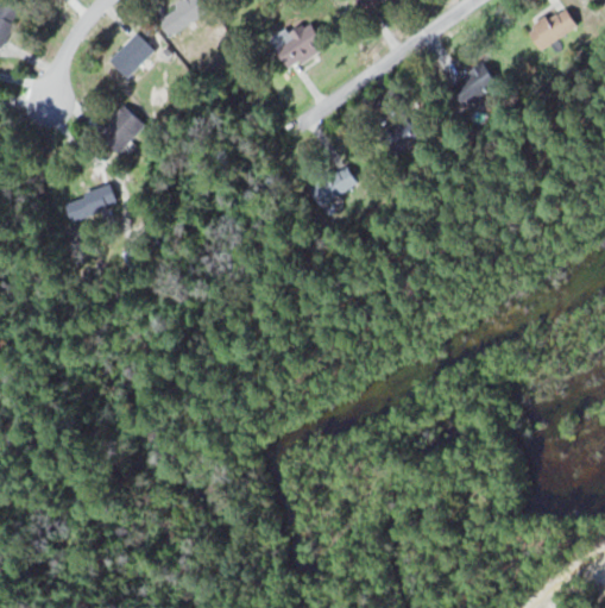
[(182,0),(159,22),(174,38),(206,8),(197,0),(182,0)]
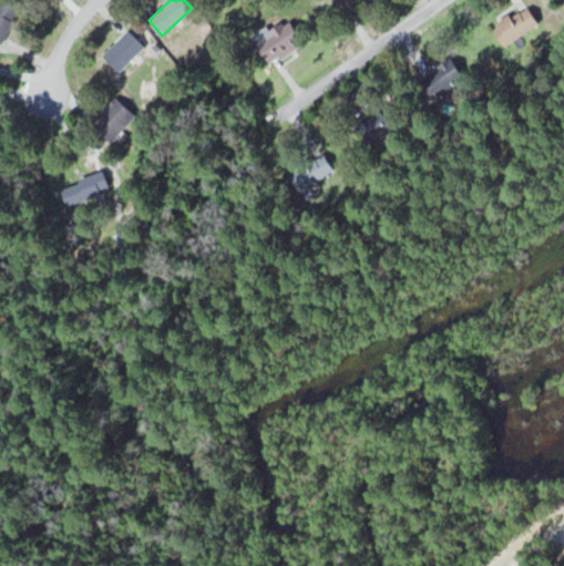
[(332,0),(340,11),(357,0),(332,0)]
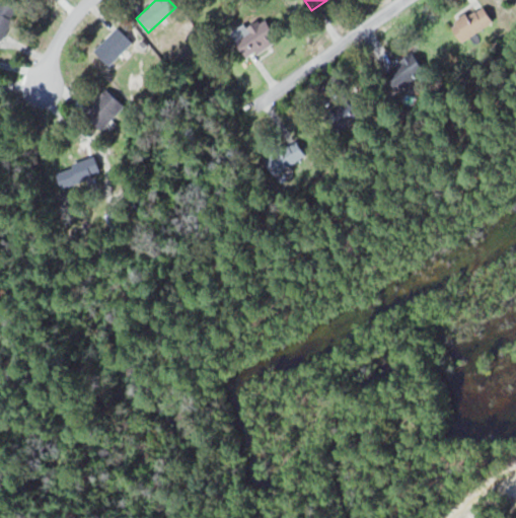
[(492,24),(485,9),(450,24),(458,41),(492,24)]
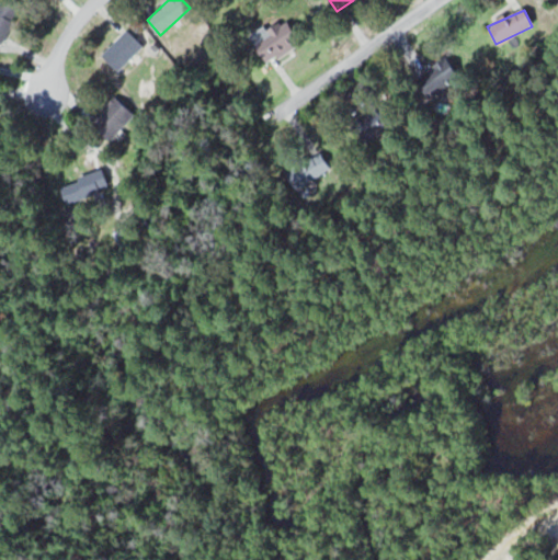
[(255,40),(263,61),(300,46),(292,25),(255,40)]
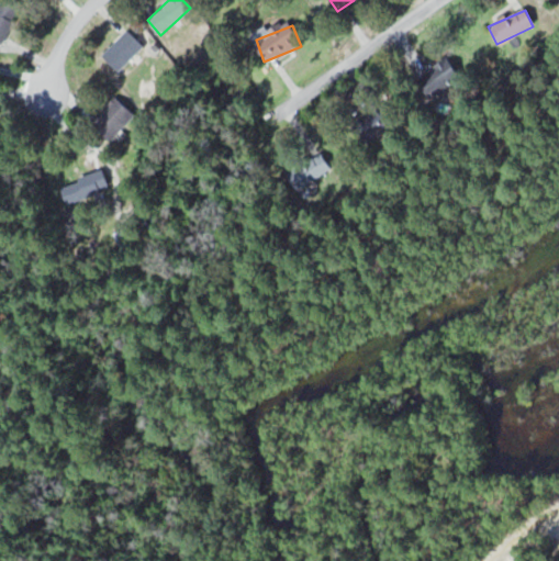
[(143,47),(126,30),(101,55),(118,71),(143,47)]
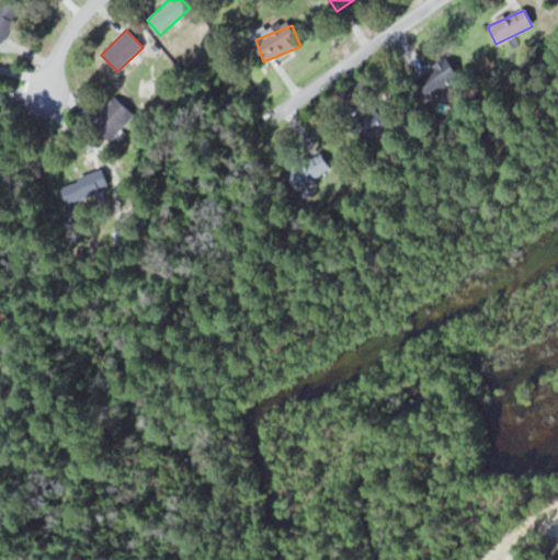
[(458,77),(444,57),(414,79),(429,99),(458,77)]
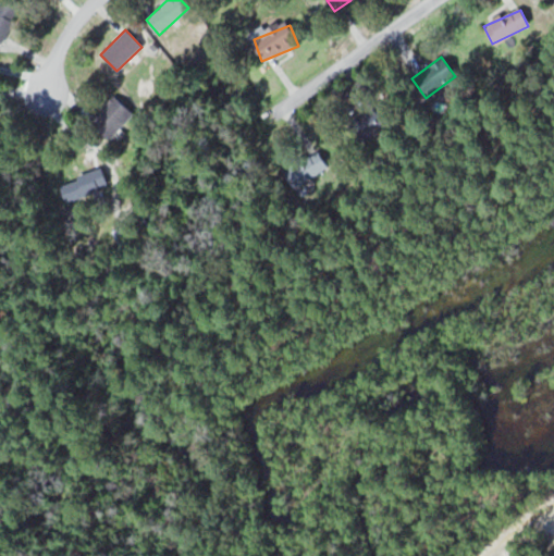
[(88,120),(109,139),(133,115),(113,95),(88,120)]
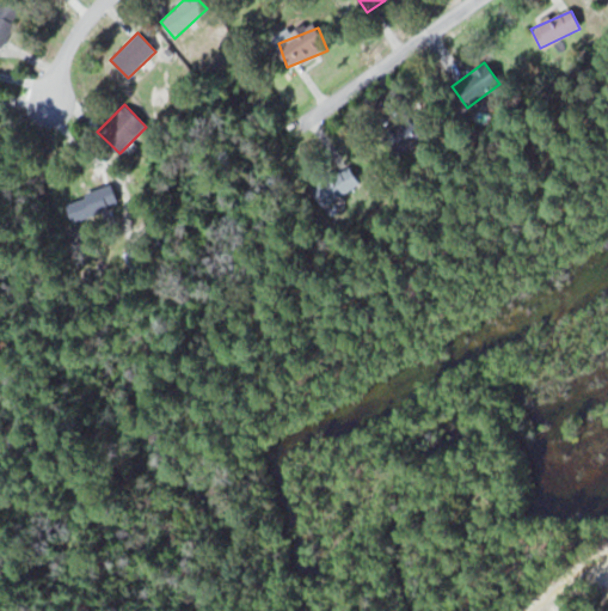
[(418,122),(391,130),(397,151),(424,144),(418,122)]
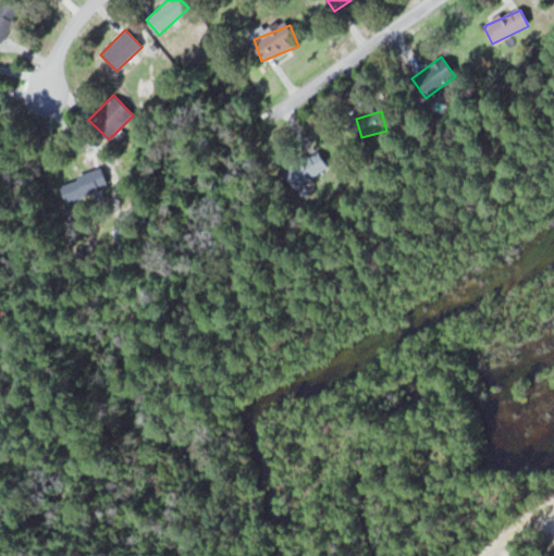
[(281,169),(293,188),(327,168),(315,147),(281,169)]
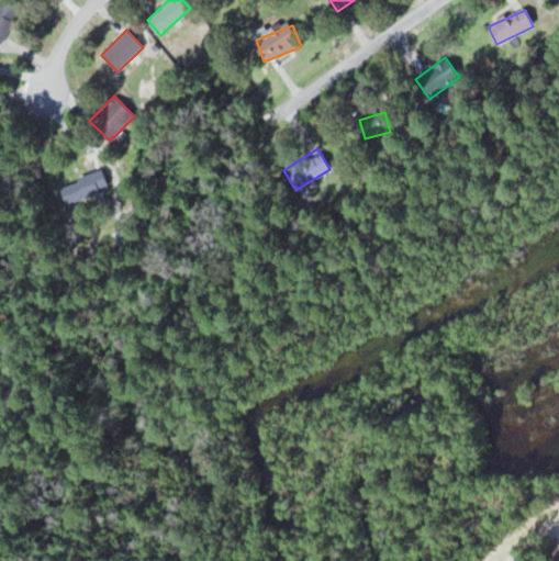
[(59,184),(65,203),(108,190),(102,171),(59,184)]
